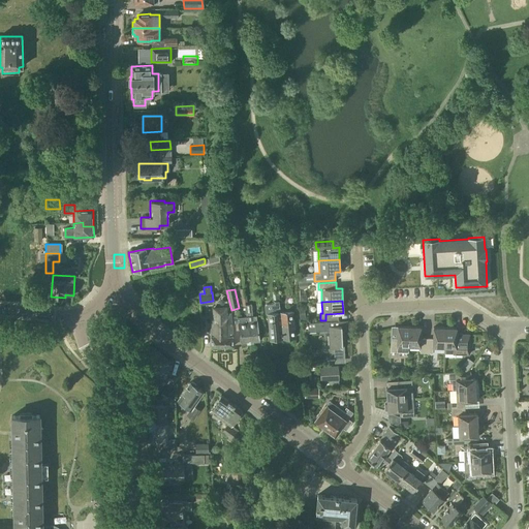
[(282,338),(280,312),(279,312),(278,302),(274,302),(272,304),(266,305),(263,307),(265,314),(267,314),(269,340),(282,338)]
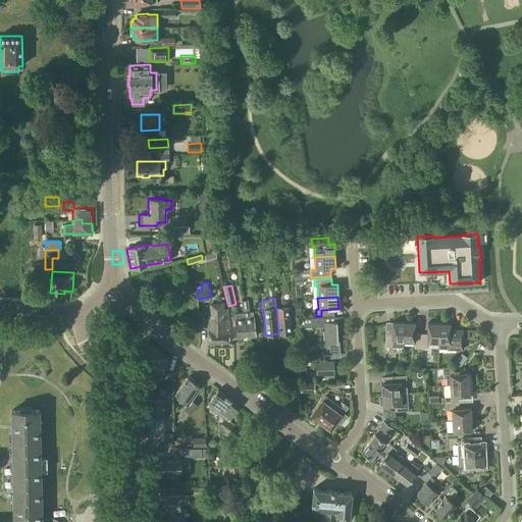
[(241,302),(243,312),(246,337),(255,336),(252,311),(249,312),(248,301),(241,302)]
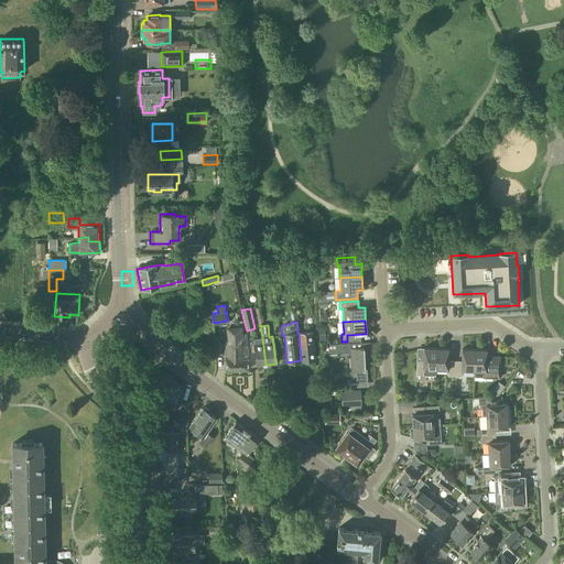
[(224,336),(224,370),(236,370),(247,369),(246,335),(242,335),(241,329),(235,329),(226,329),(227,335),(224,336)]
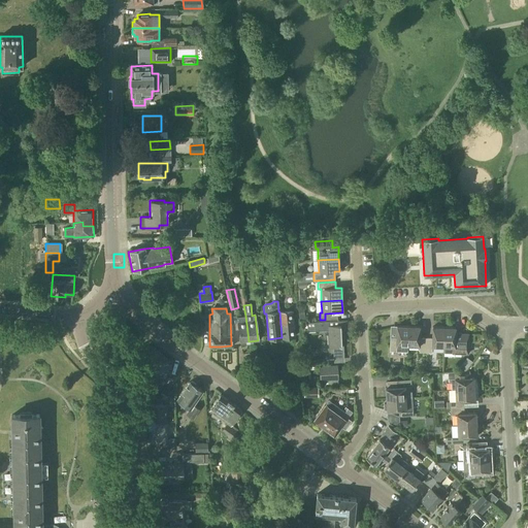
[(279,311),(282,337),(294,336),(292,310),(279,311)]
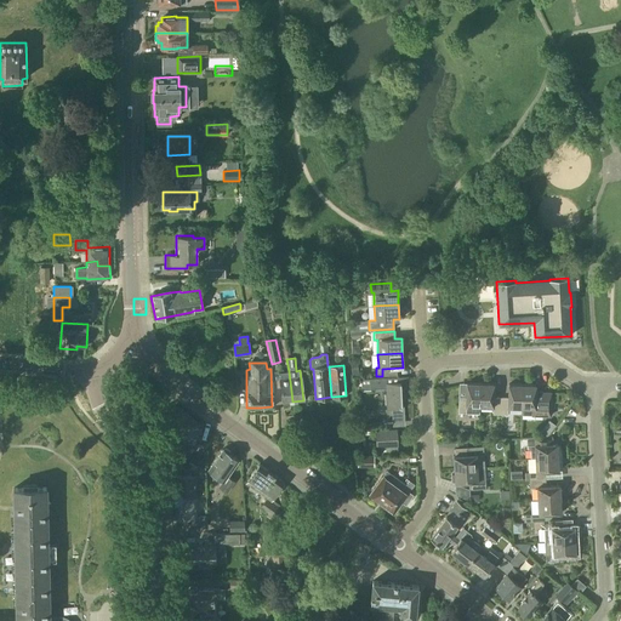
[(292,402),(289,371),(278,372),(281,403),(292,402)]
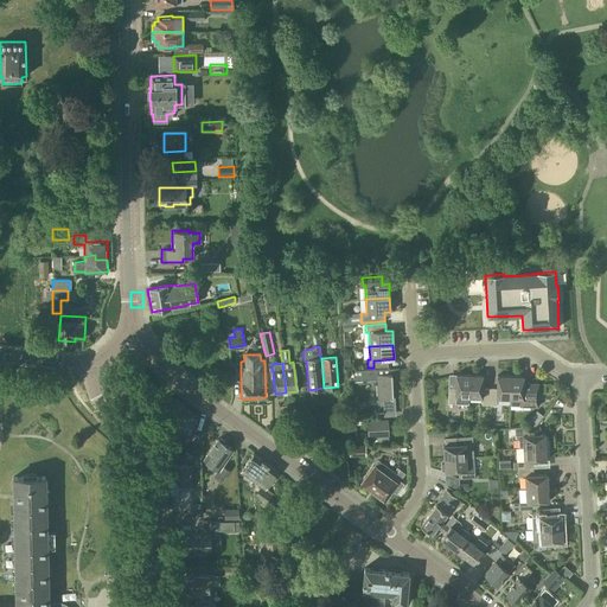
[(352,377),(353,381),(377,379),(378,398),(382,398),(383,410),(395,409),(394,397),(393,397),(391,378),(400,378),(398,368),(352,370),(352,372),(352,375),(352,377)]
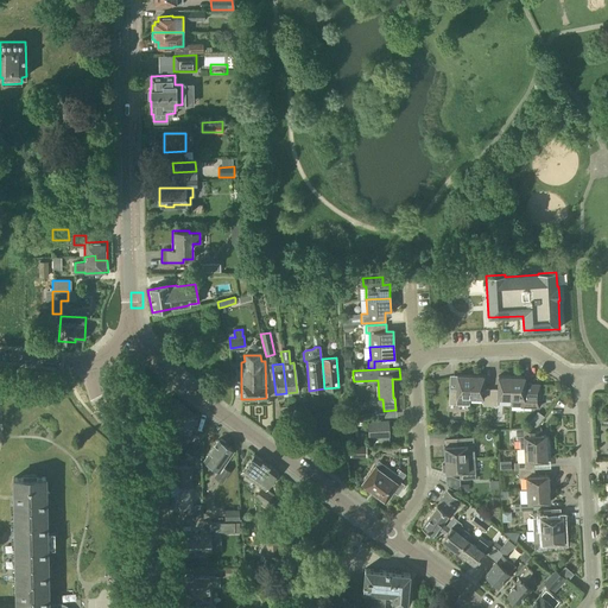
[(468,398),(469,375),(456,375),(456,388),(448,388),(448,405),(468,405),(468,398)]
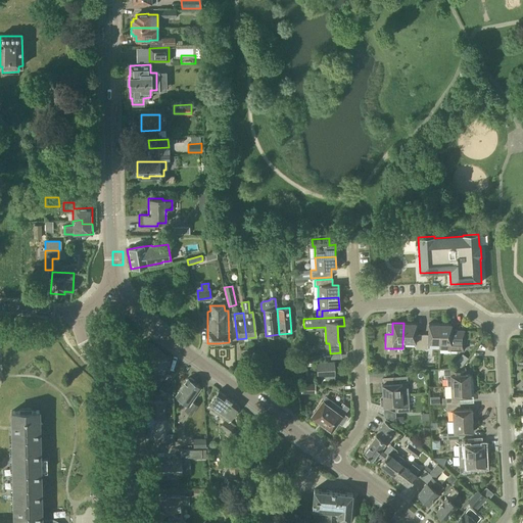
[(414,348),(421,349),(421,335),(415,334),(415,323),(403,323),(402,342),(415,342),(414,348)]
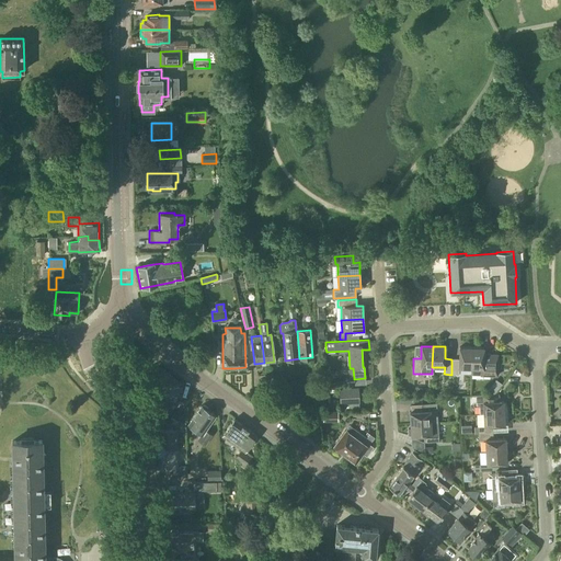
[(451,359),(451,375),(458,375),(458,367),(470,368),(471,347),(459,347),(458,359),(451,359)]
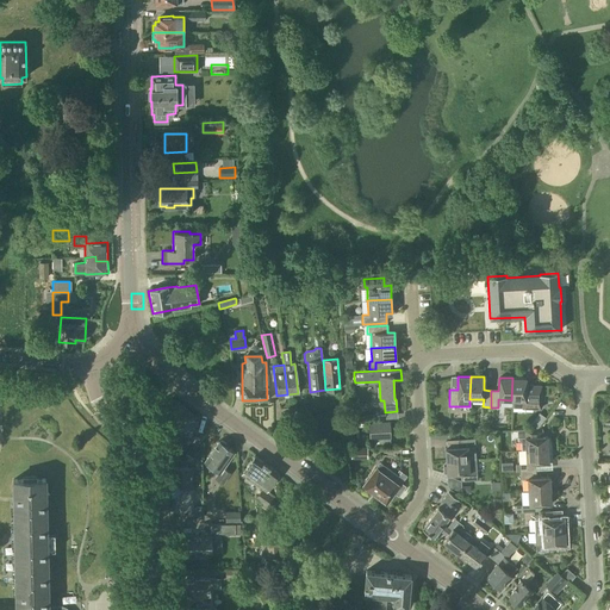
[(512,378),(511,400),(511,408),(540,409),(540,386),(526,386),(526,378),(512,378)]
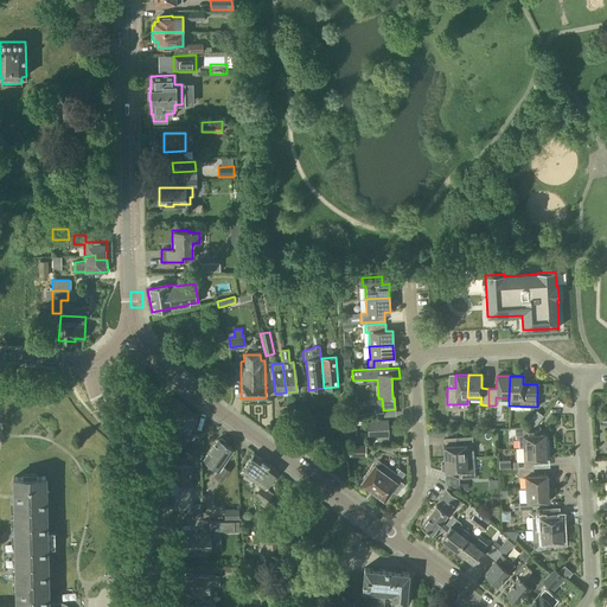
[(168,432),(179,434),(179,430),(195,433),(198,415),(174,398),(170,400),(168,432)]
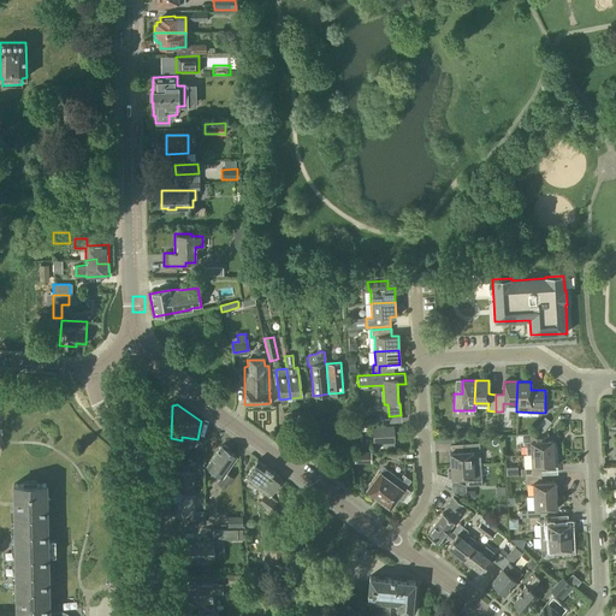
[(373,427),(373,443),(395,442),(394,426),(373,427)]
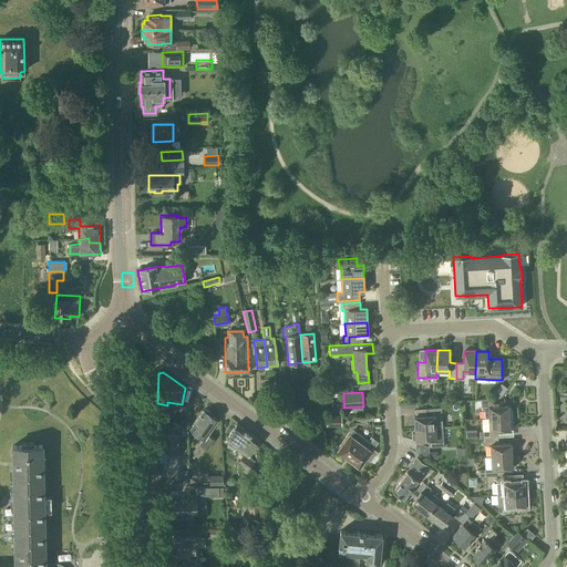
[(488,419),(508,418),(513,416),(513,415),(513,413),(512,411),(512,408),(512,406),(509,406),(508,405),(505,405),(504,399),(500,399),(481,399),(482,406),(483,406),(483,409),(484,411),(485,419),(488,419)]
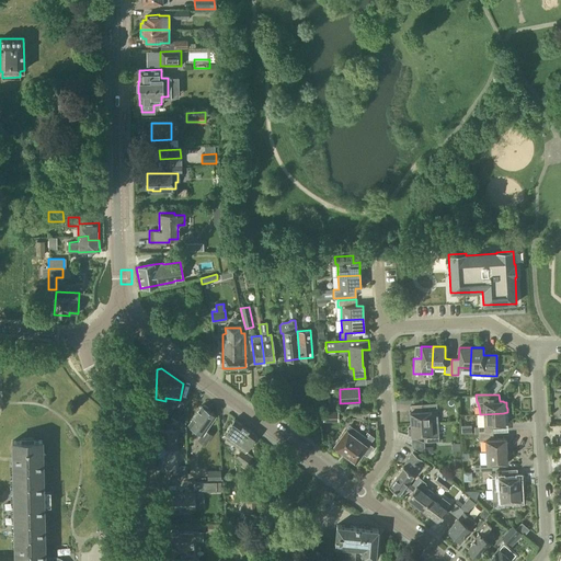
[(409,412),(410,424),(430,423),(435,423),(436,423),(436,404),(420,404),(421,411),(409,412)]
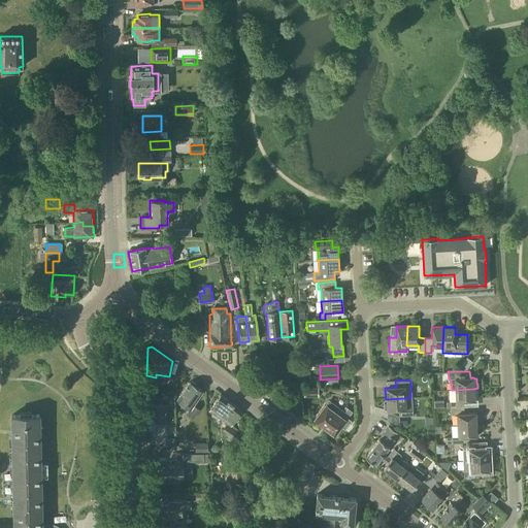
[(177,399),(191,408),(188,414),(194,418),(199,410),(193,405),(203,391),(190,382),(177,399)]
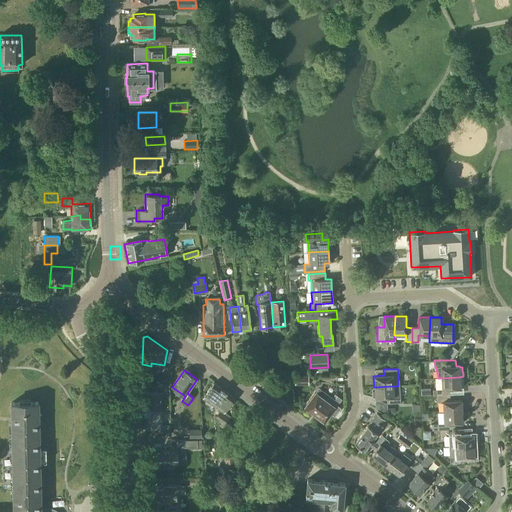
[(435,389),(436,395),(449,394),(449,389),(460,388),(460,387),(463,386),(463,384),(463,382),(463,381),(463,379),(463,376),(459,377),(441,378),(442,389),(435,389)]
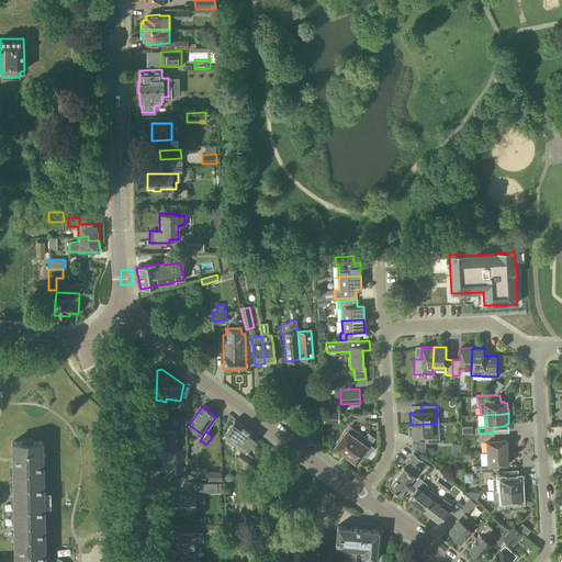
[(322,414),(323,424),(337,423),(337,414),(322,414)]
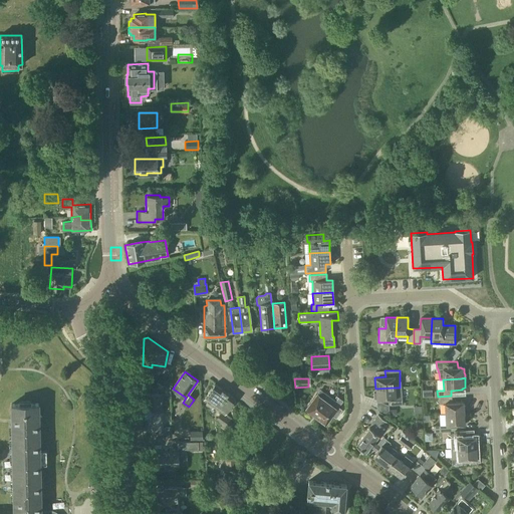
[(215,383),(205,398),(224,413),(235,399),(215,383)]
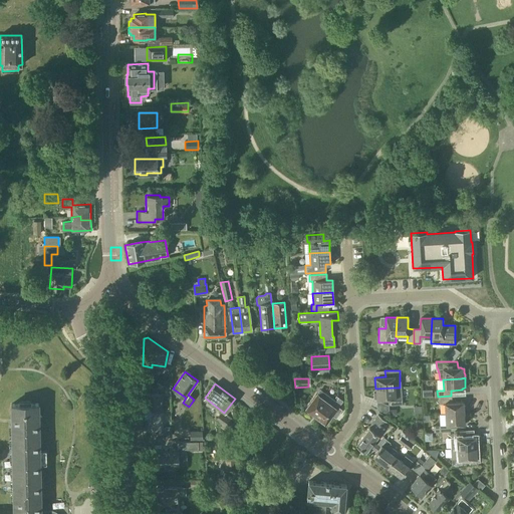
[(394,388),(375,389),(375,393),(372,393),(373,399),(375,399),(375,400),(387,400),(387,406),(401,405),(401,399),(400,399),(399,388),(394,388)]
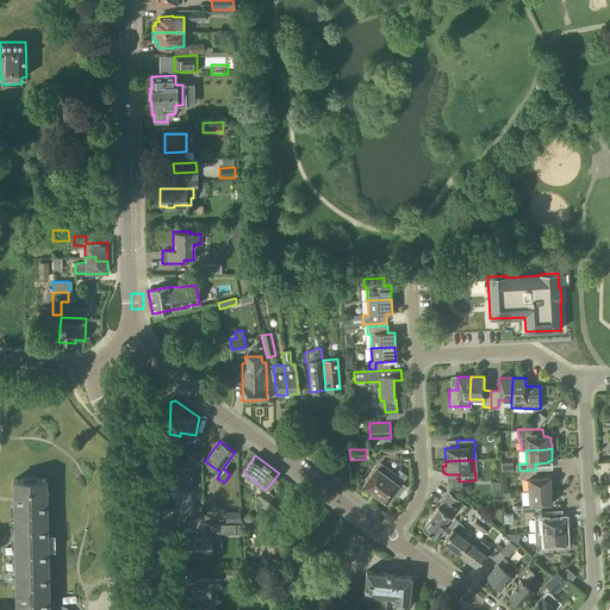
[(400,478),(398,477),(380,464),(363,486),(365,486),(363,487),(369,492),(371,491),(377,495),(387,481),(388,483),(391,479),(396,484),(400,478)]
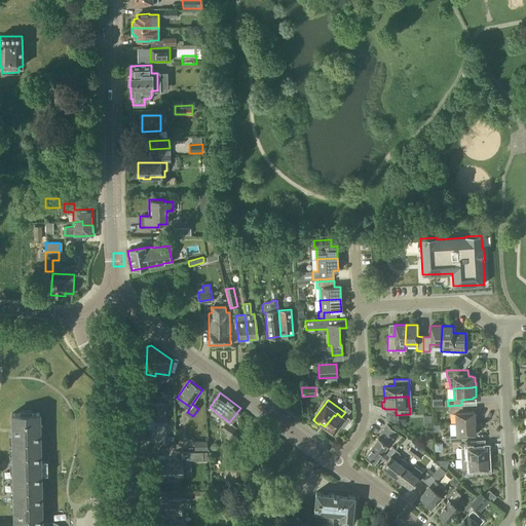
[(148,413),(148,420),(166,420),(165,403),(148,403),(148,413)]
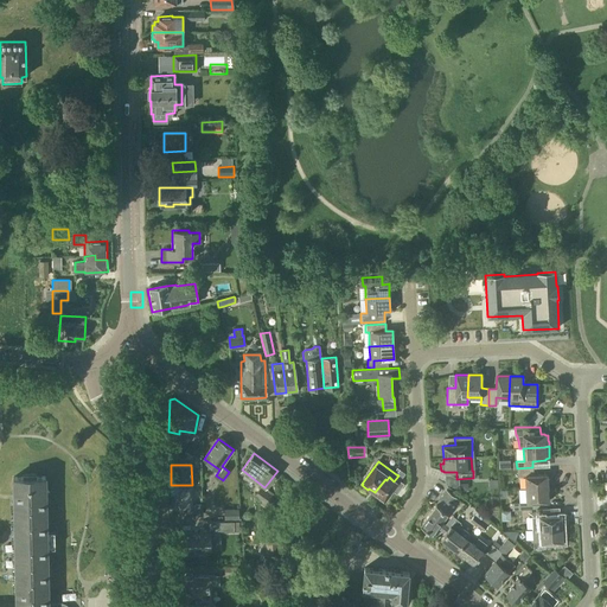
[(532,467),(517,468),(517,477),(525,475),(525,489),(547,487),(547,474),(534,475),(532,467)]
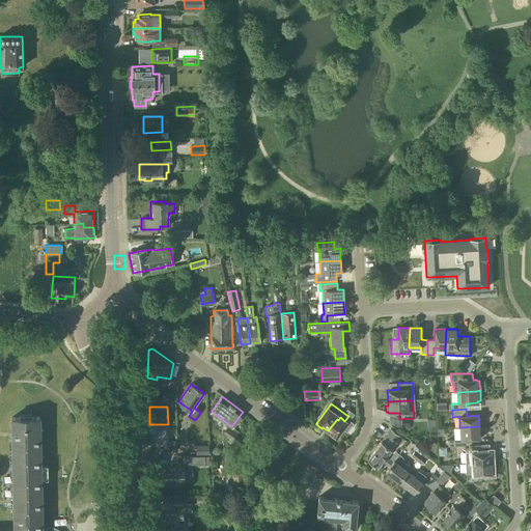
[(354,414),(350,411),(346,415),(348,416),(344,421),(340,417),(338,420),(337,419),(328,430),(335,437),(336,437),(338,436),(338,435),(342,429),(346,432),(354,423),(348,420),(354,414)]
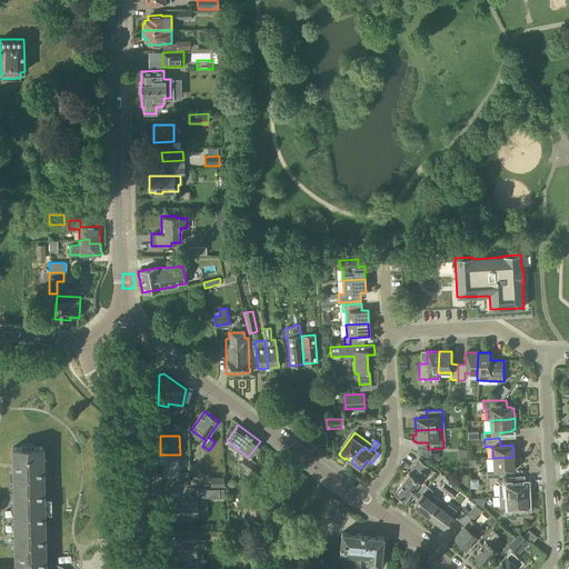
[(216,446),(209,456),(216,460),(222,449),(216,446)]
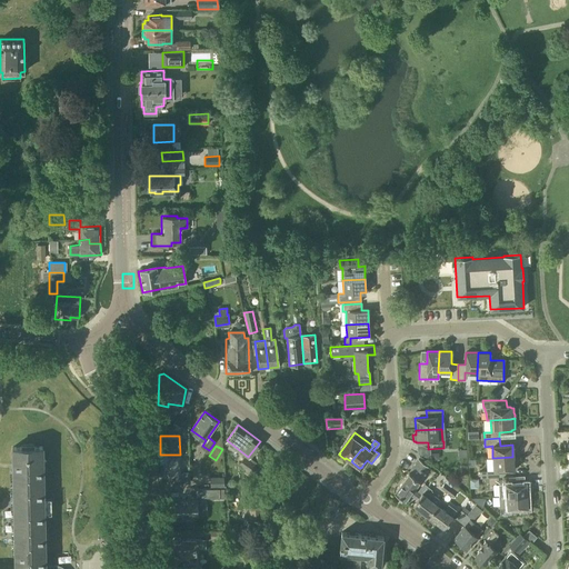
[(62,568),(58,565),(46,565),(42,447),(12,447),(15,568),(62,568)]
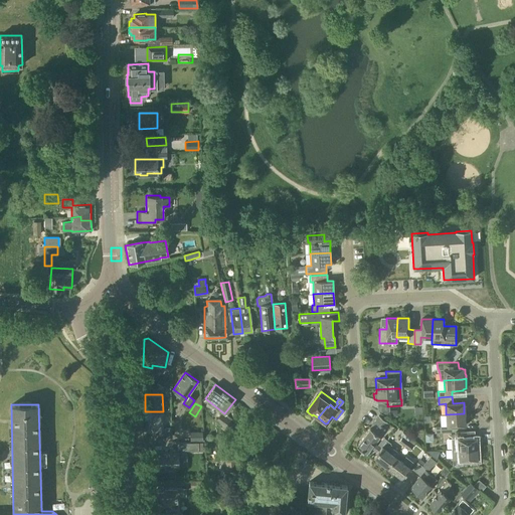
[(163,411),(145,411),(145,417),(146,417),(146,428),(163,428),(163,411)]
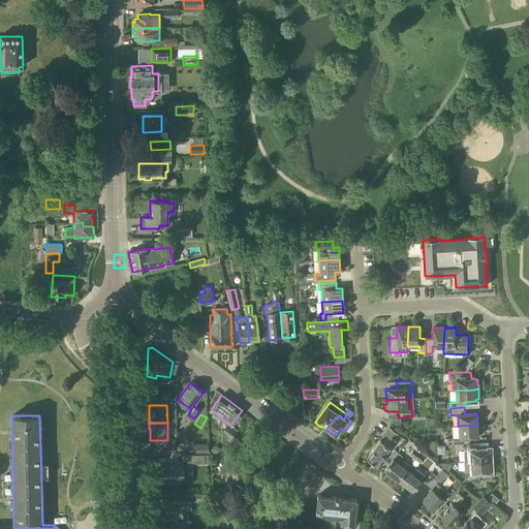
[(223,431),(239,443),(238,433),(228,425),(223,431)]
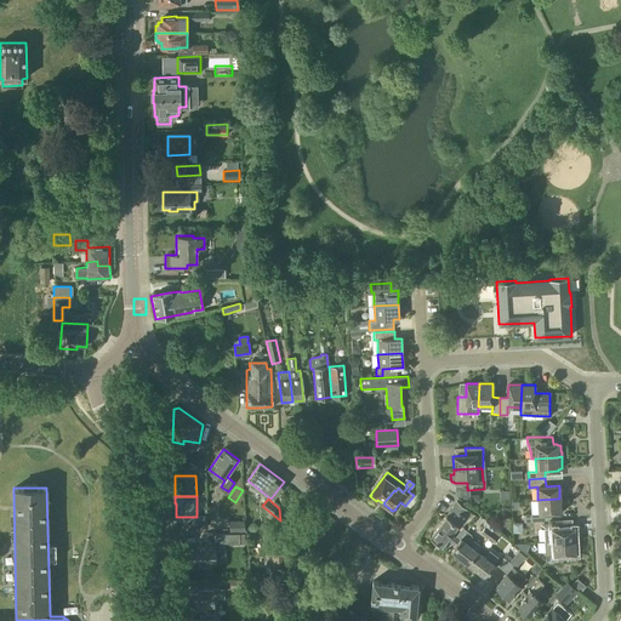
[(560,513),(559,499),(537,500),(539,513),(524,514),(524,523),(542,522),(547,520),(547,514),(560,513)]
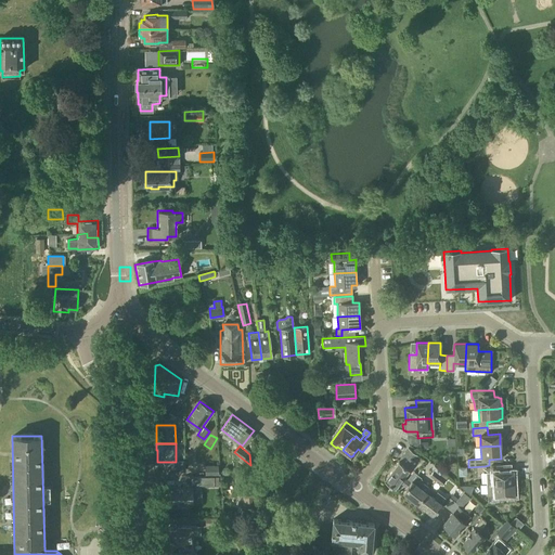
[(409,449),(404,454),(412,461),(414,462),(418,456),(416,455),(409,449)]
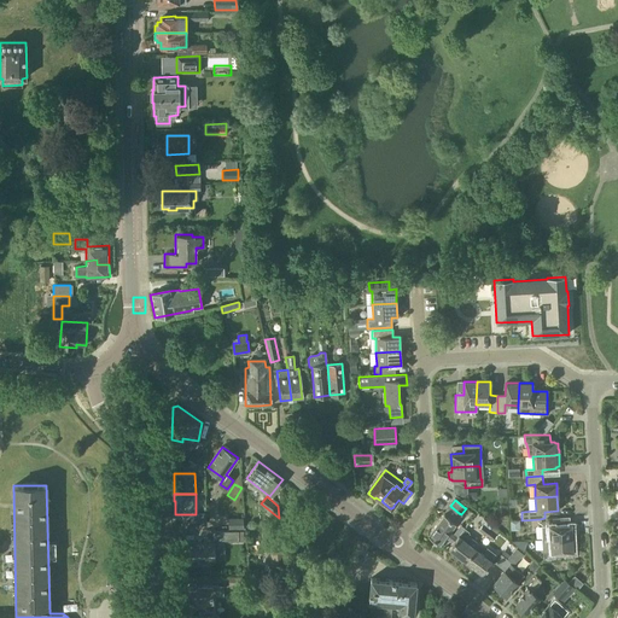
[(444,513),(444,514),(455,523),(455,522),(461,514),(459,513),(450,506),(444,513)]
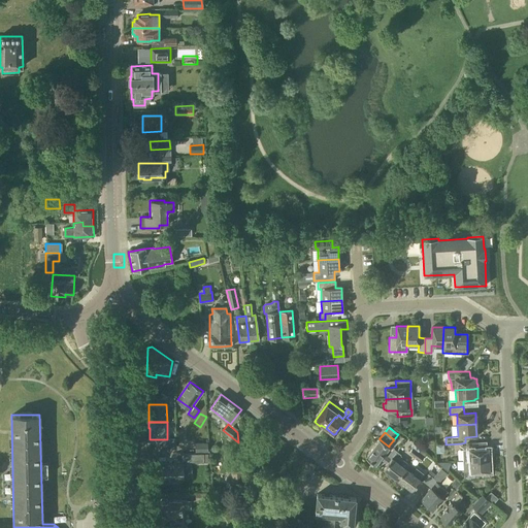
[(378,438),(365,457),(375,464),(380,458),(384,461),(387,457),(383,454),(389,447),(380,439),(378,438)]
